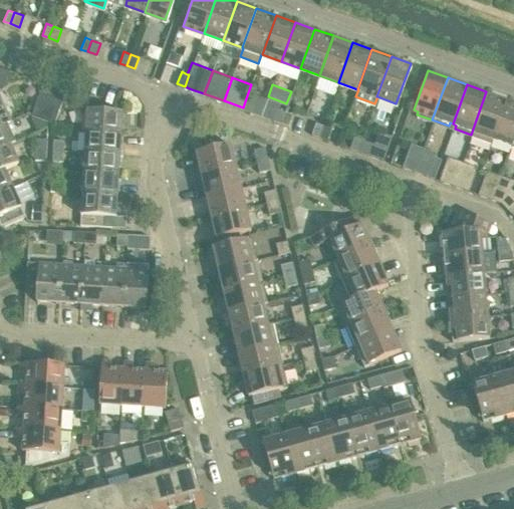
[(50,95),(40,91),(39,91),(31,113),(42,117),(50,95)]
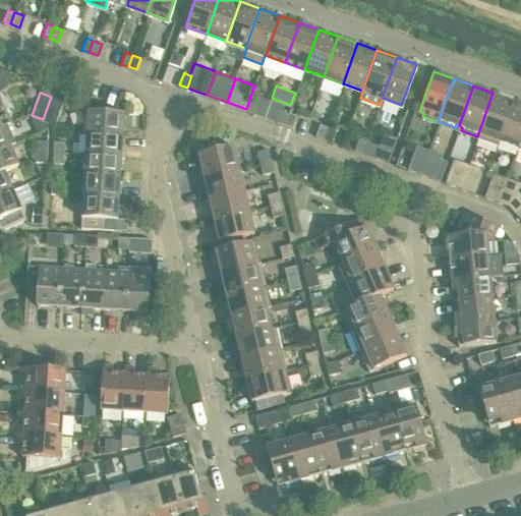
[(498,139),(512,100),(493,93),(477,136),(494,142),(496,138),(498,139)]
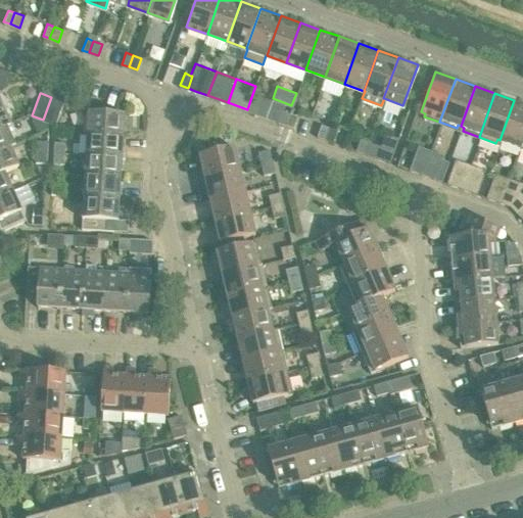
[(0,125),(6,123),(10,121),(2,101),(0,96),(0,125)]
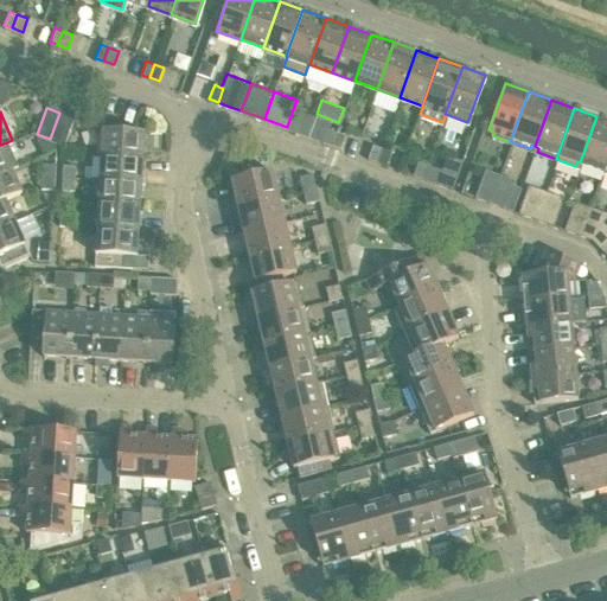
[(63,144),(72,117),(59,113),(50,139),(63,144)]
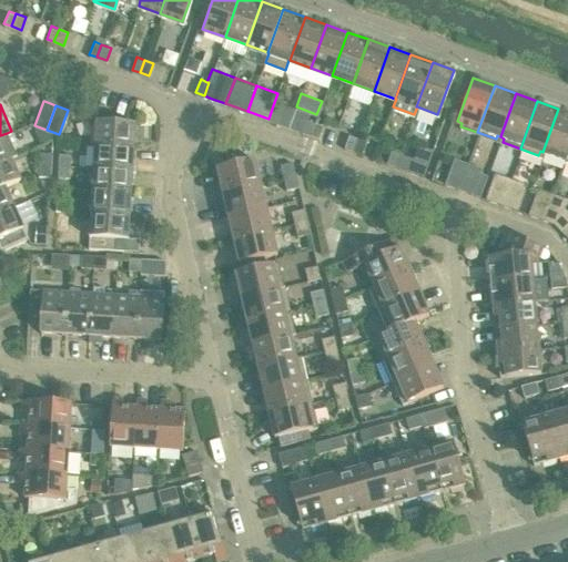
[(276,122),(281,109),(273,105),(269,119),(276,122)]
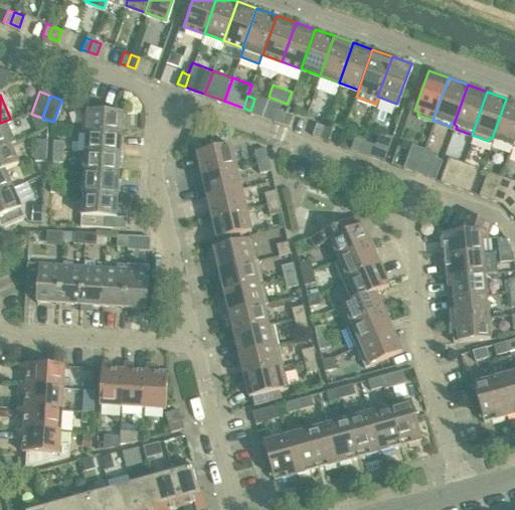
[(511,148),(514,136),(514,101),(506,99),(492,138),(495,139),(494,142),(511,148)]
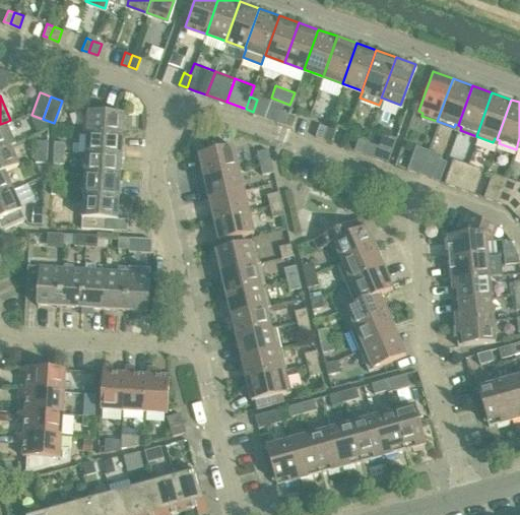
[(284,123),(288,111),(282,109),(278,121),(284,123)]
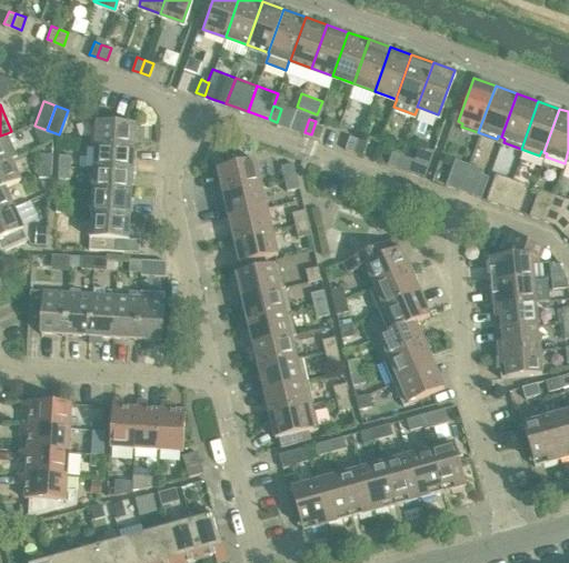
[(133,146),(135,122),(96,120),(95,143),(133,146)]
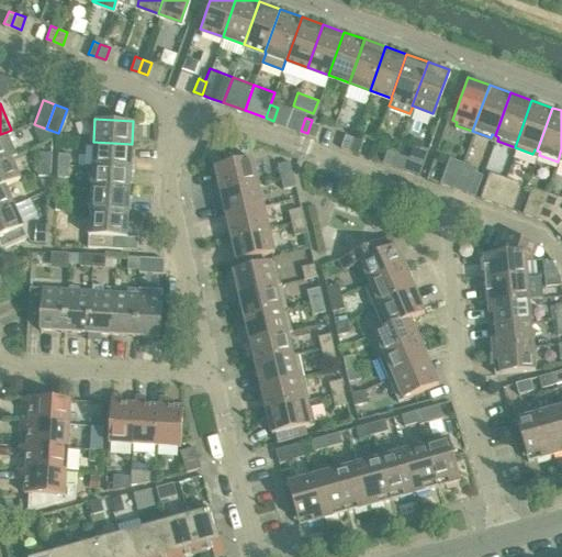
[(312,120),(307,133),(316,136),(321,123),(312,120)]
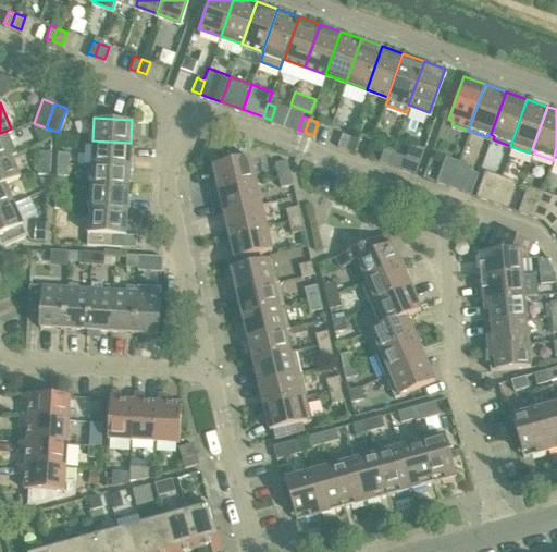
[(7,131),(0,133),(0,157),(10,152),(15,150),(7,131)]
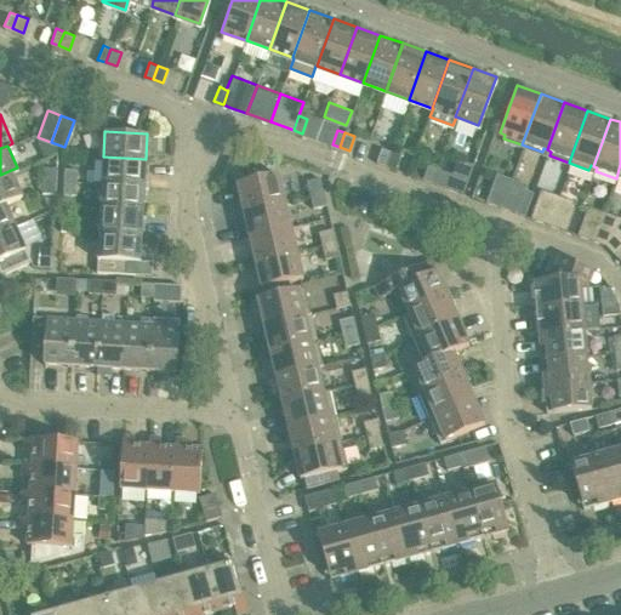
[(387,164),(392,149),(381,146),(376,160),(387,164)]
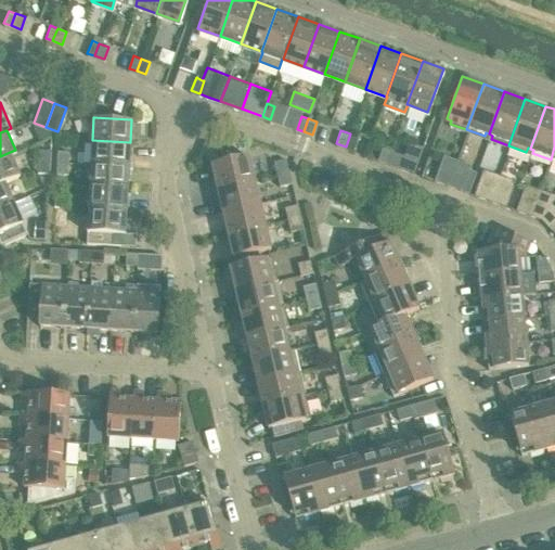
[(353,149),(358,136),(350,133),(346,146),(353,149)]
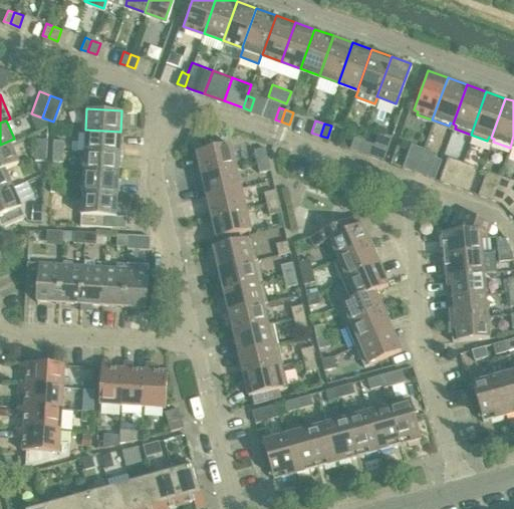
[(119,153),(120,132),(85,130),(84,151),(119,153)]
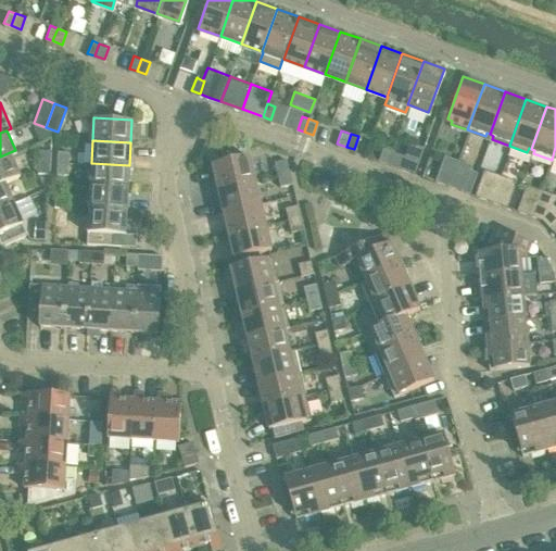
[(414,171),(418,158),(422,145),(411,140),(405,153),(392,149),(388,162),(414,171)]
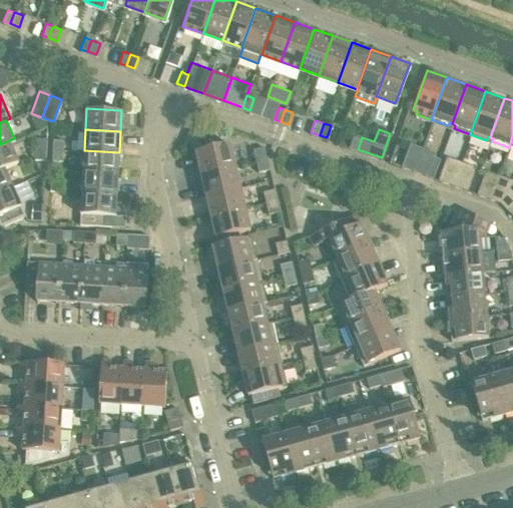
[(358,149),(362,137),(354,134),(350,146),(358,149)]
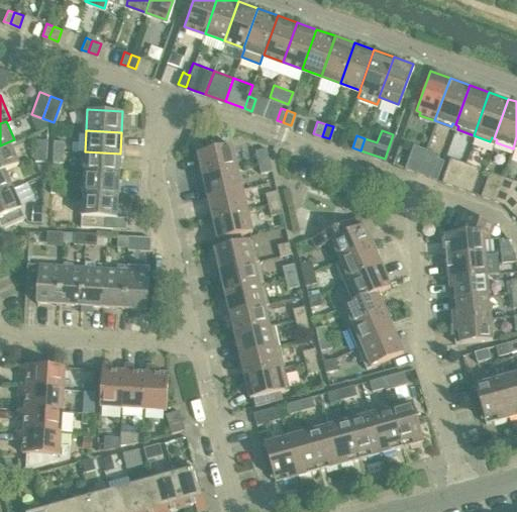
[(46,148),(46,137),(35,137),(35,148),(46,148)]
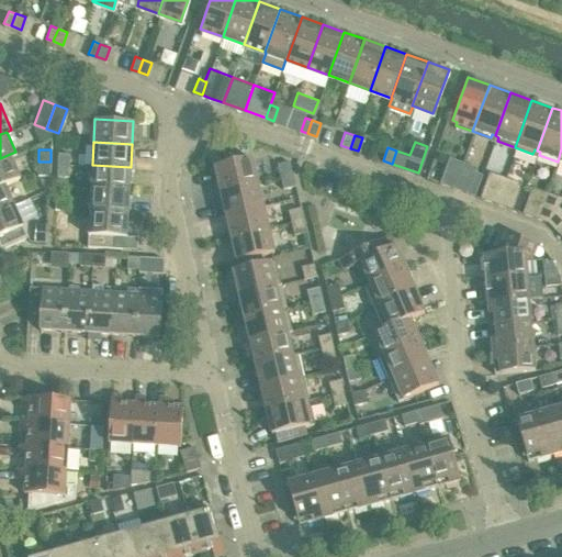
[(69,163),(70,151),(58,151),(57,163),(69,163)]
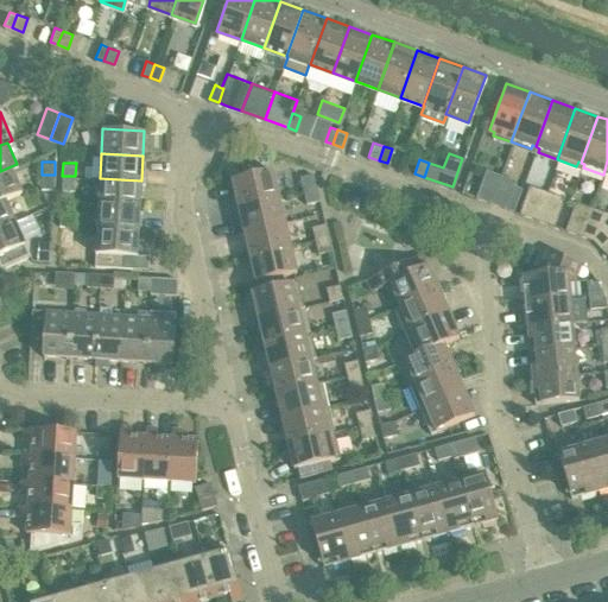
[(0,198),(5,197),(21,190),(11,166),(0,171),(0,198)]
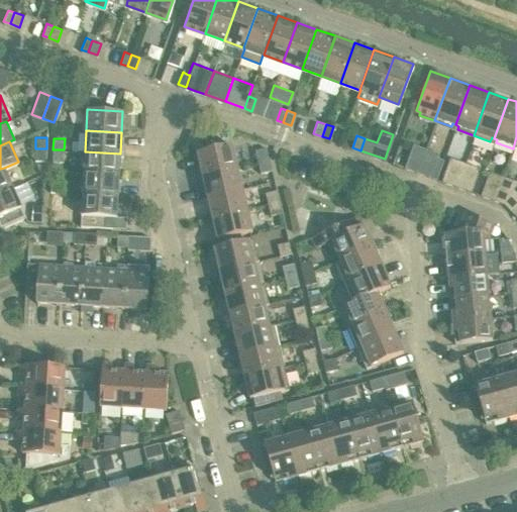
[(202,173),(237,165),(232,142),(197,150),(202,173)]
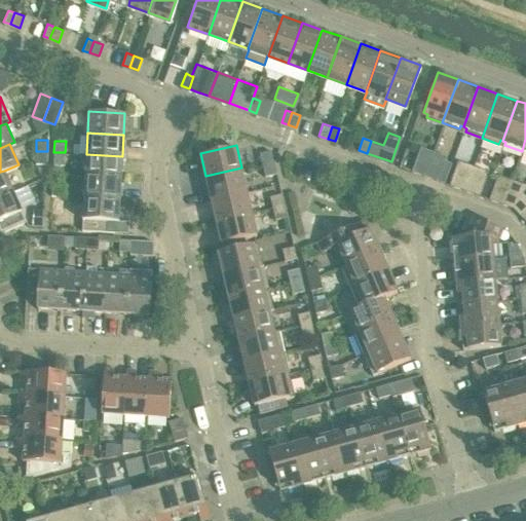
[(424,174),(433,149),(420,145),(411,169),(424,174)]
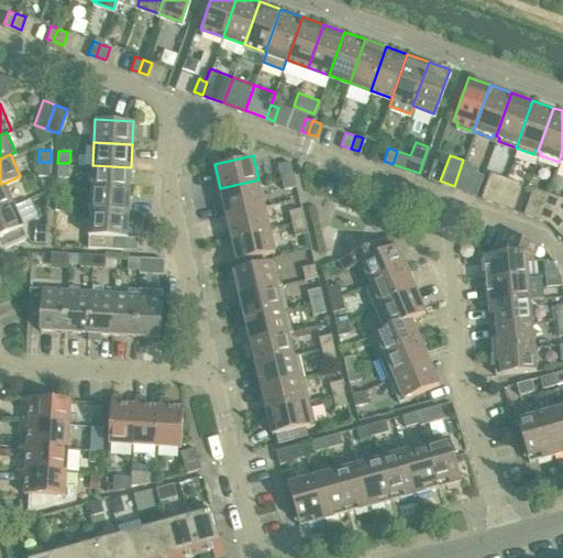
[(278,162),(280,174),(293,171),(290,160),(278,162)]
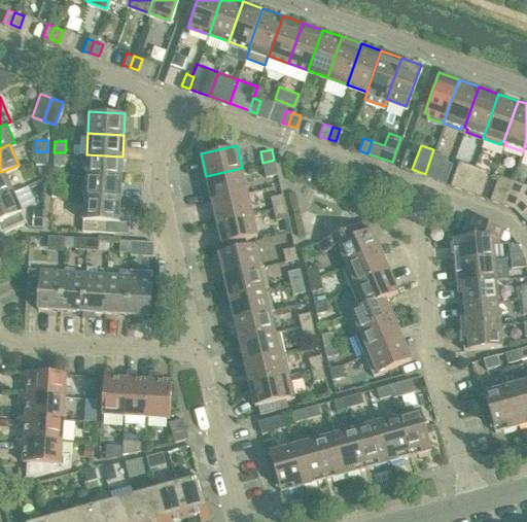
[(437,178),(447,154),(433,149),(425,174),(437,178)]
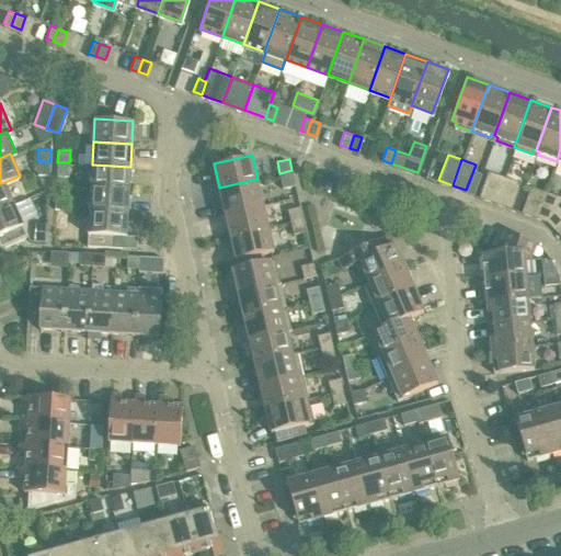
[(49,173),(50,161),(38,161),(37,172),(49,173)]
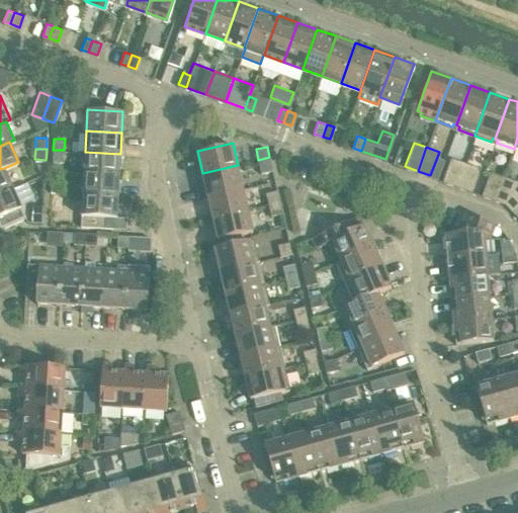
[(64,160),(64,150),(53,150),(53,160),(64,160)]
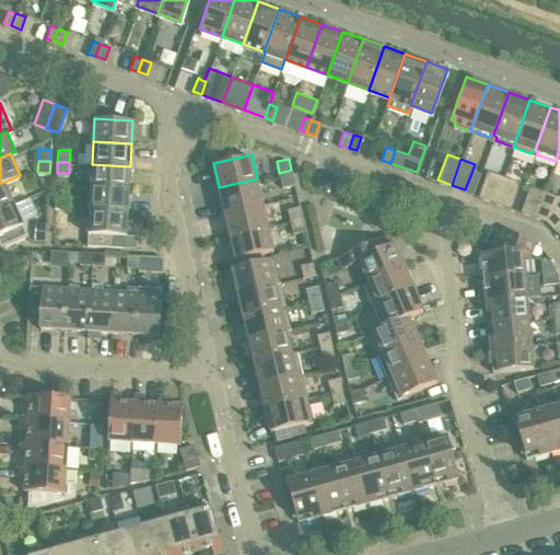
[(128,188),(130,166),(92,164),(90,186),(128,188)]
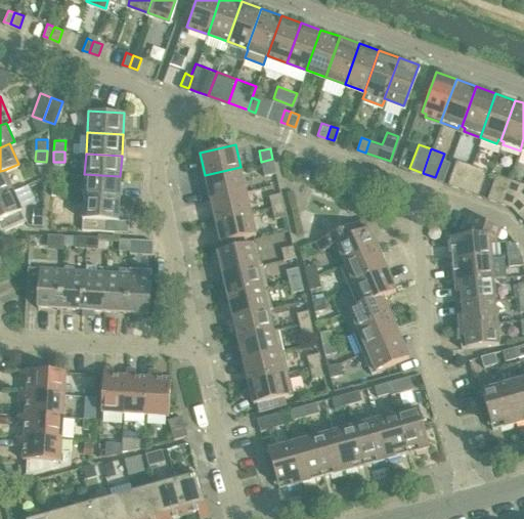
[(462,187),(471,164),(455,158),(447,182),(462,187)]
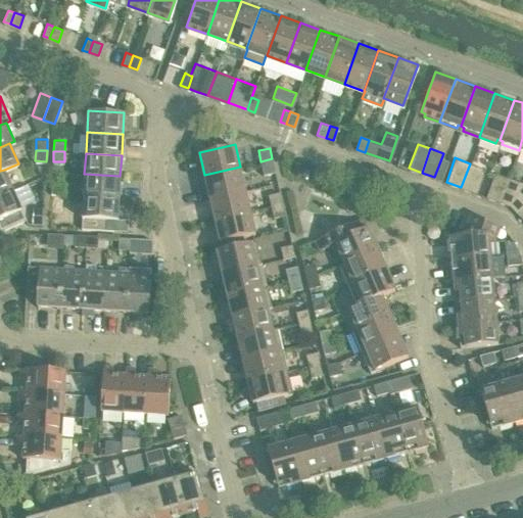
[(275,171),(272,158),(260,161),(264,173),(275,171)]
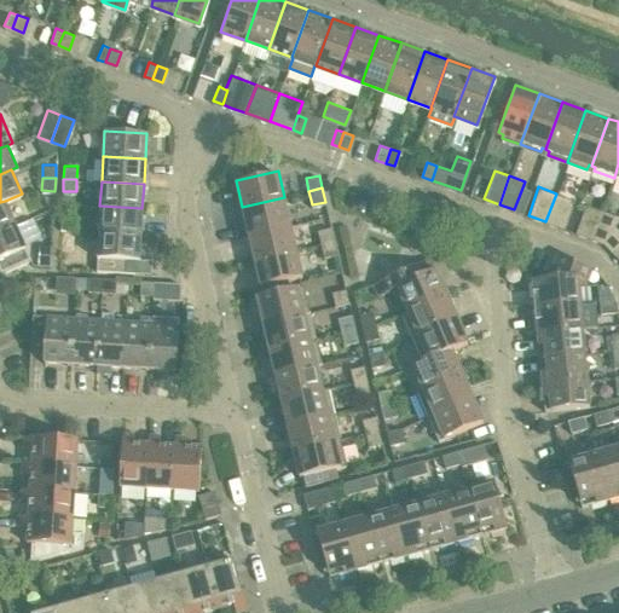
[(563,227),(573,200),(556,194),(545,221),(563,227)]
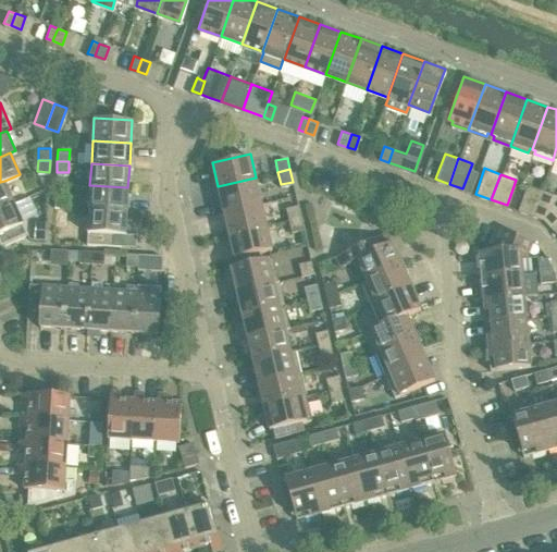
[(223,209),(261,200),(256,178),(218,186),(223,209)]
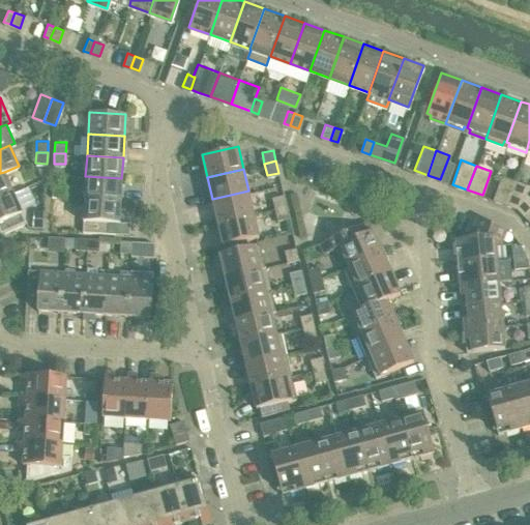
[(0,196),(12,191),(4,172),(0,173),(0,196)]
